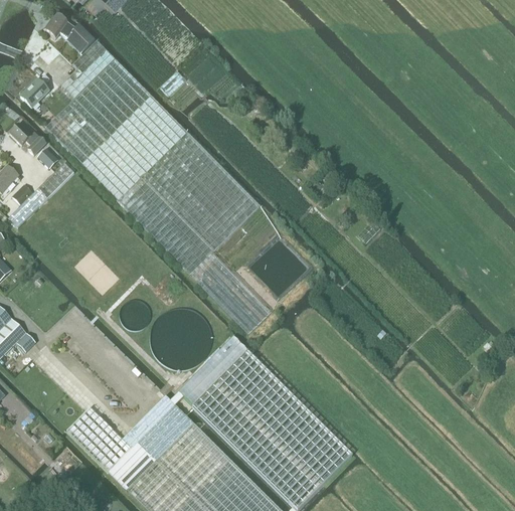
[(55,12),(44,28),(56,37),(60,31),(67,36),(66,37),(80,52),(91,42),(95,38),(78,21),(74,26),(67,21),(67,20),(55,12)]
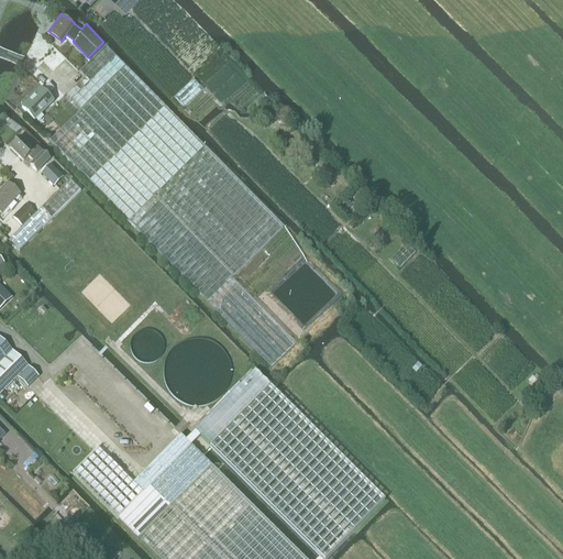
[(75,112),(50,136),(129,218),(157,248),(271,364),(296,339),(232,274),(286,223),(205,142),(205,143),(106,43),(100,47),(89,58),(79,68),(84,74),(67,90),(59,97),(75,112)]
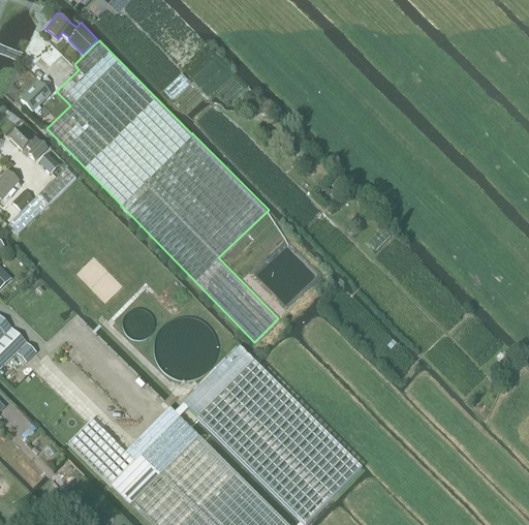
[(182,71),(164,88),(173,97),(191,81),(182,71)]
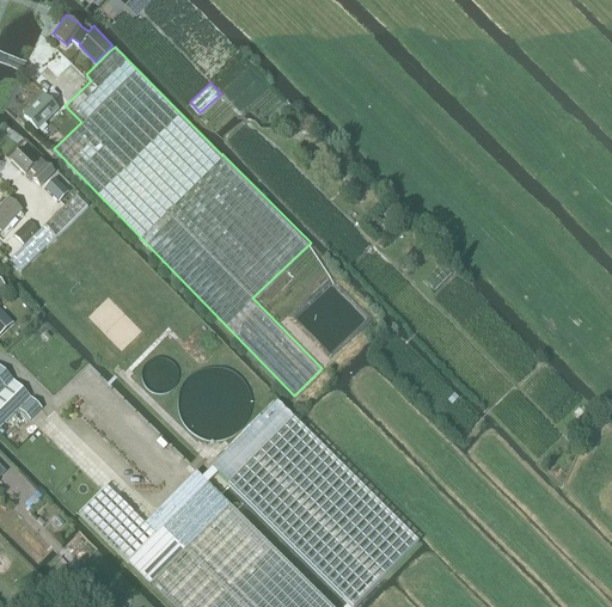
[(48,122),(54,117),(50,115),(59,106),(43,91),(23,112),(37,128),(46,120),(48,122)]
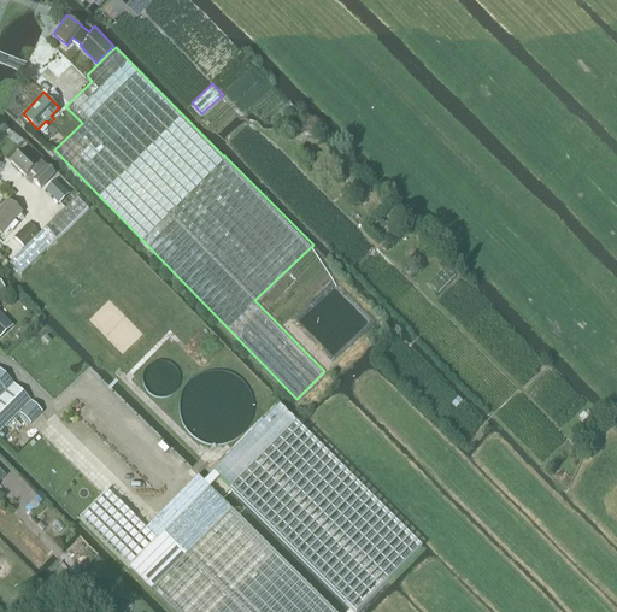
[(289,100),(280,107),(282,111),(292,104),(289,100)]
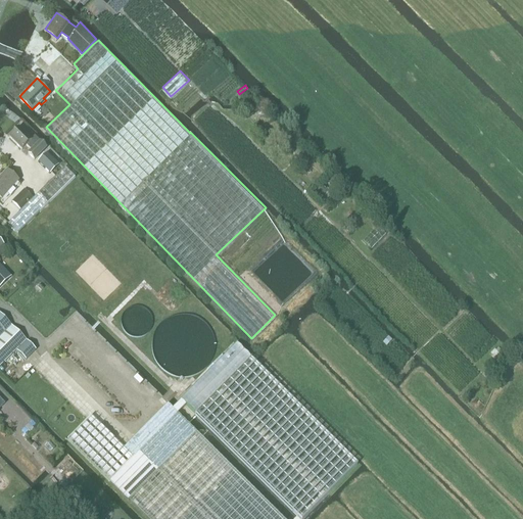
[(22,147),(27,143),(31,147),(28,150),(34,156),(35,155),(46,145),(46,144),(42,139),(40,138),(39,139),(34,133),(31,137),(18,125),(9,135),(22,147)]
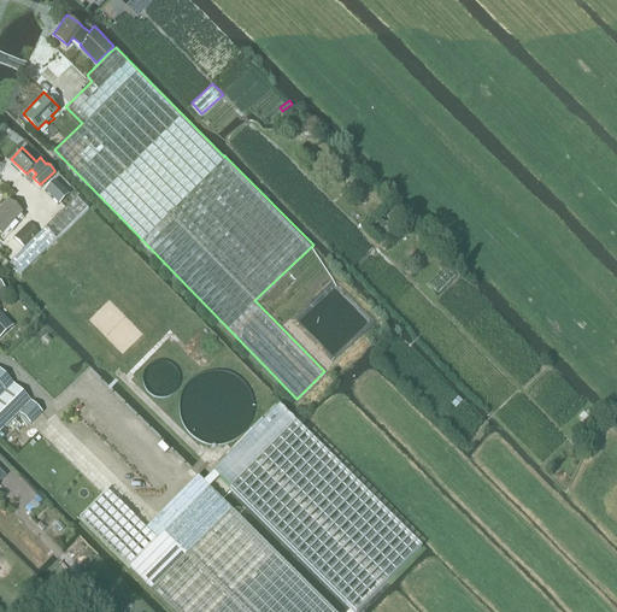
[(54,174),(45,183),(59,198),(70,189),(54,174)]
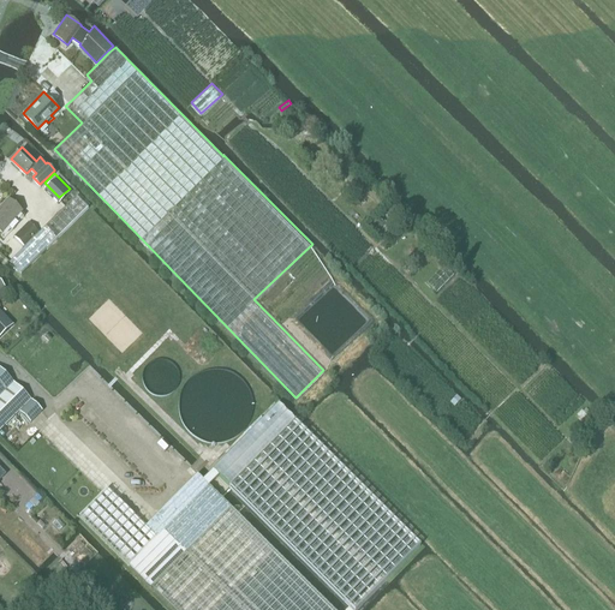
[(25,243),(10,258),(25,274),(93,209),(77,193),(40,229),(25,243)]
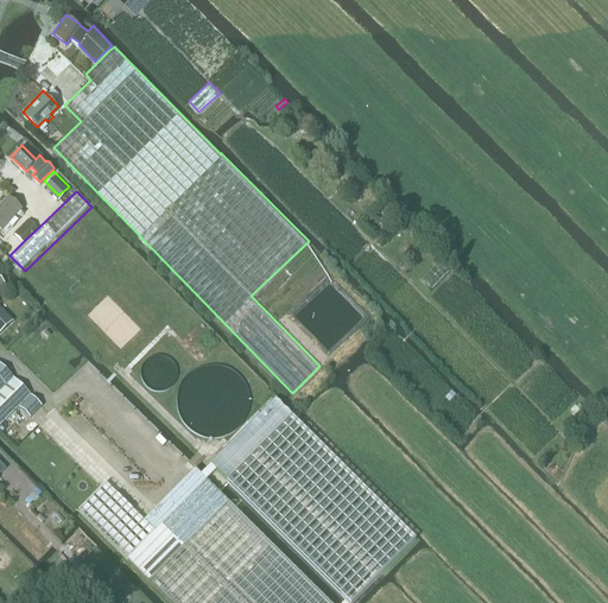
[(12,223),(16,219),(13,216),(21,207),(8,194),(0,203),(0,224),(2,227),(10,220),(12,223)]
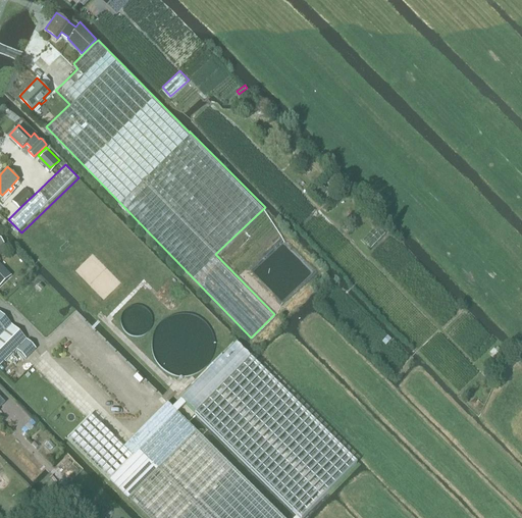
[(23,185),(12,197),(21,206),(34,195),(23,185)]
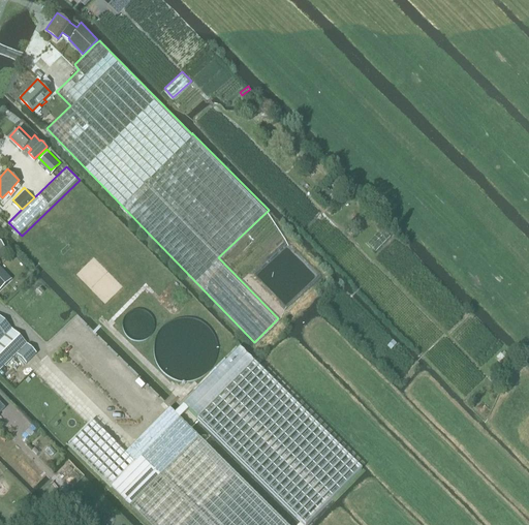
[(0,287),(11,276),(0,264),(0,287)]
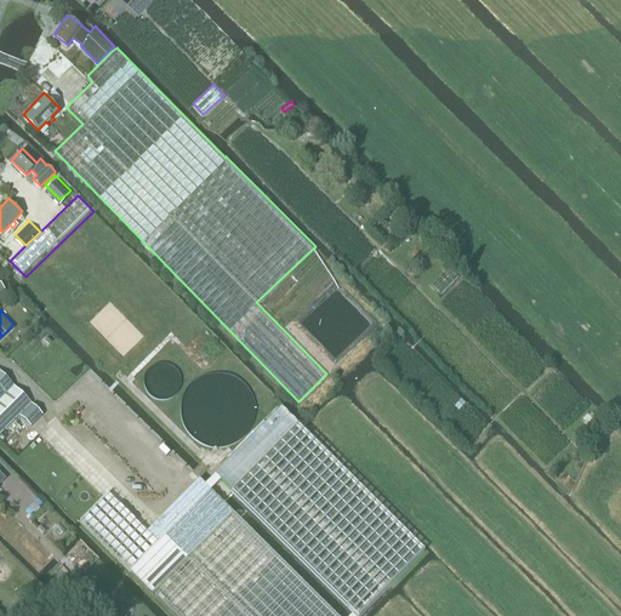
[(10,335),(3,342),(7,346),(15,340),(10,335)]
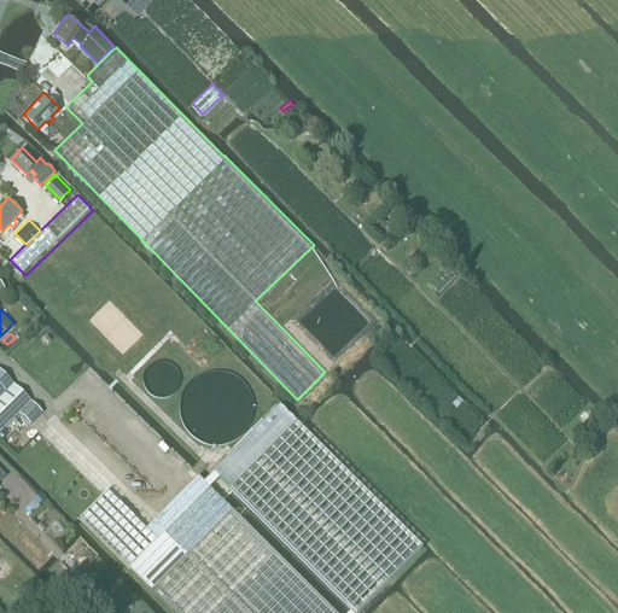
[(0,428),(31,397),(13,380),(0,366),(0,428)]
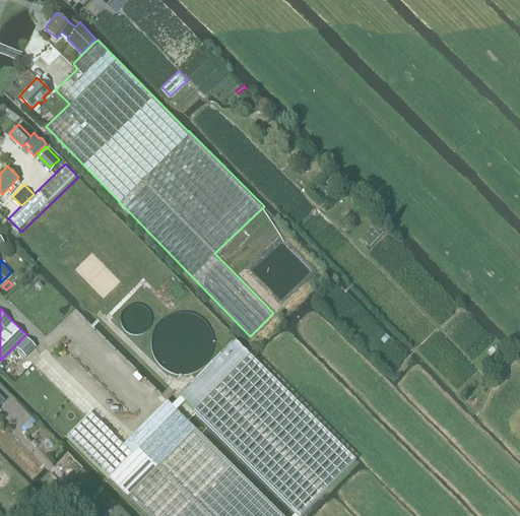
[(192,311),(185,309),(176,310),(169,312),(161,317),(156,323),(152,330),(151,338),(151,346),(154,355),(158,362),(166,367),(173,370),(181,372),(189,371),(197,369),(203,364),(209,358),(212,350),(214,342),(213,334),(211,326),(206,319),(200,314),(192,311)]
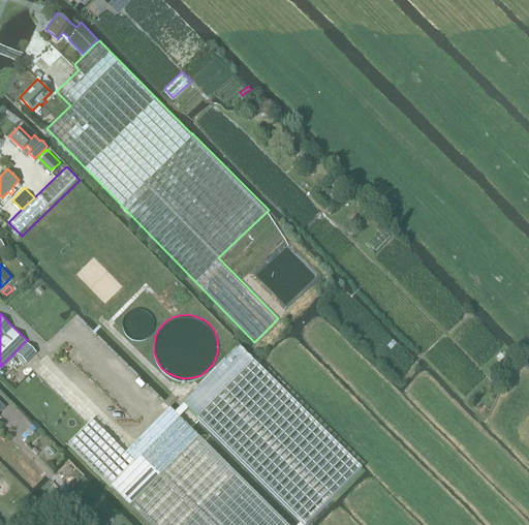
[(146,331),(145,328),(145,325),(144,322),(142,320),(138,319),(136,318),(133,317),(131,318),(128,319),(126,320),(124,322),(123,326),(122,328),(122,331),(123,334),(124,336),(126,338),(128,339),(131,340),(133,341),(136,340),(139,339),(142,338),(144,336),(145,333),(146,331)]
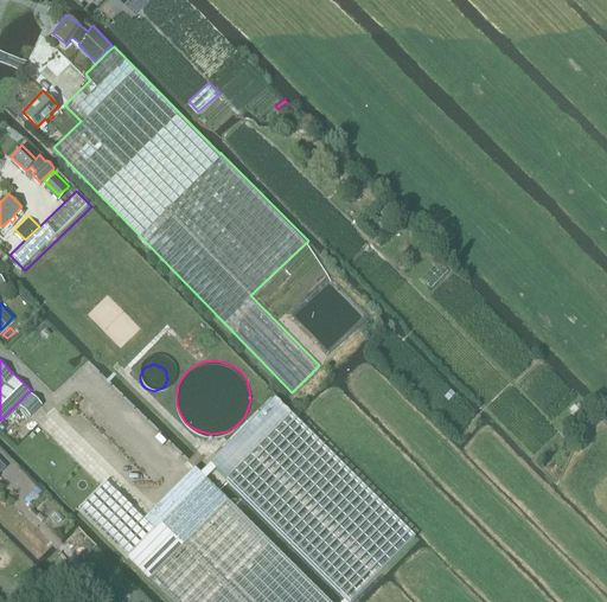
[(30,414),(40,403),(42,402),(32,391),(19,403),(30,414)]
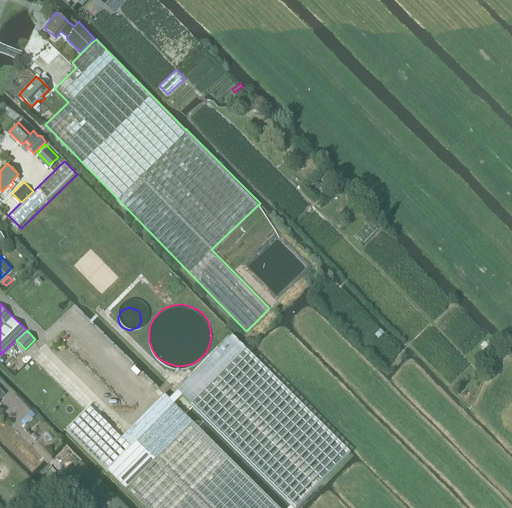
[(295,506),(350,451),(232,334),(177,388),(182,394),(295,506)]
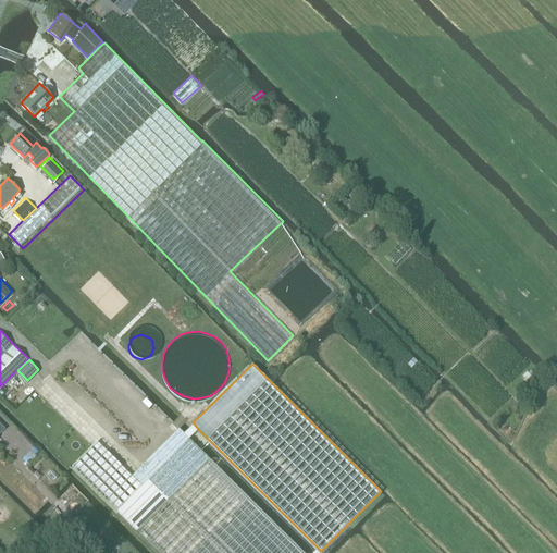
[(305,552),(208,457),(208,456),(188,437),(178,427),(132,475),(97,439),(72,465),(116,508),(137,529),(136,529),(160,552),(305,552)]
